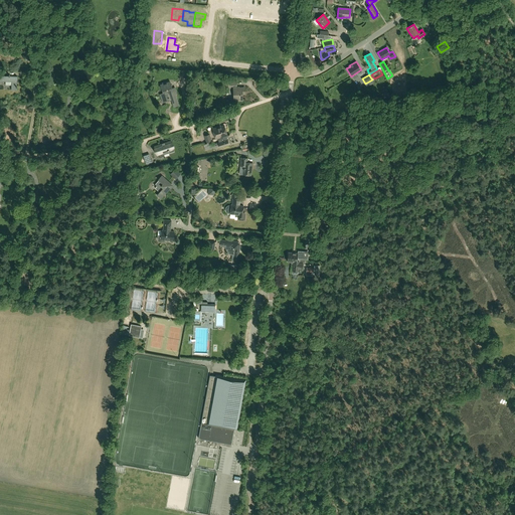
[(0,81),(12,81),(11,90),(17,90),(17,76),(0,75),(0,81)]
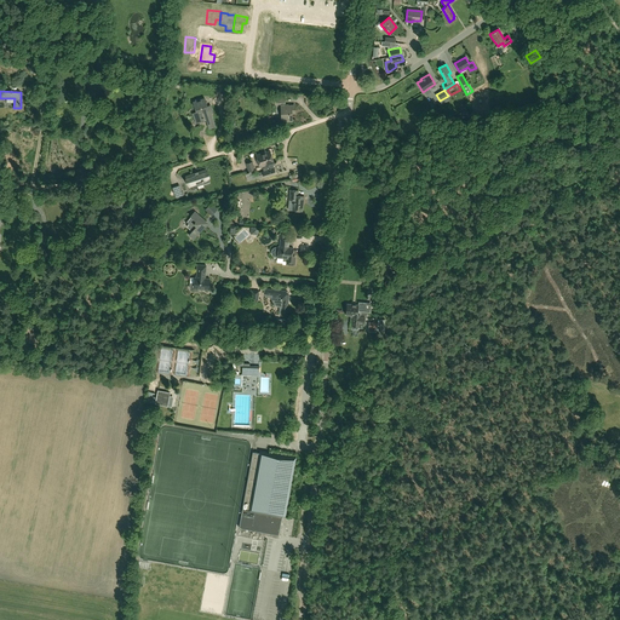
[(288,104),(285,104),(285,103),(285,97),(275,97),(275,103),(281,103),(281,105),(281,120),(286,120),(286,121),(292,121),(292,114),(296,114),(296,104),(288,105),(288,104)]
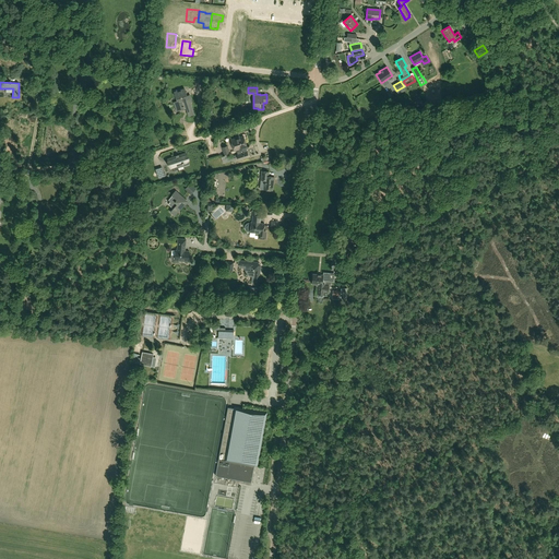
[(192,102),(190,95),(187,96),(186,94),(187,94),(185,88),(175,92),(176,97),(177,97),(177,99),(177,102),(174,103),(175,107),(178,106),(179,110),(185,109),(185,108),(186,107),(189,116),(194,114),(190,103),(192,102)]
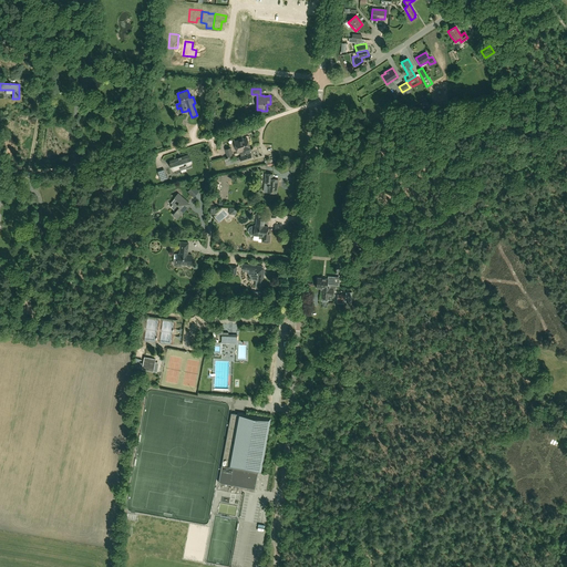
[(245,151),(249,150),(250,148),(247,138),(234,142),(237,153),(245,151)]
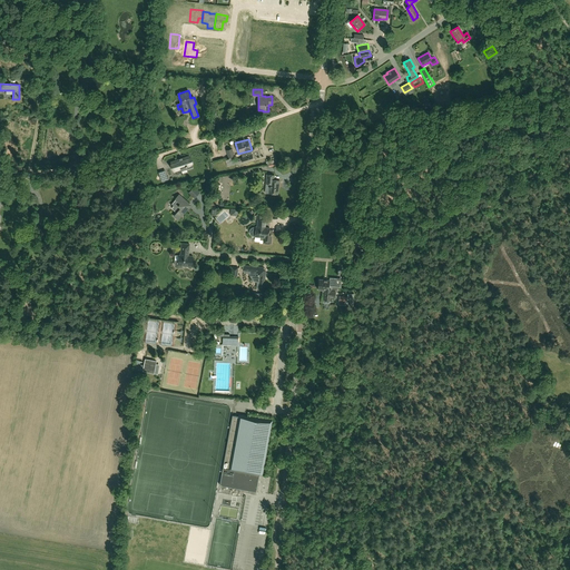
[(254,160),(251,150),(246,151),(247,153),(242,155),(243,157),(234,160),(233,157),(228,158),(231,165),(235,164),(243,161),(243,164),(254,160)]
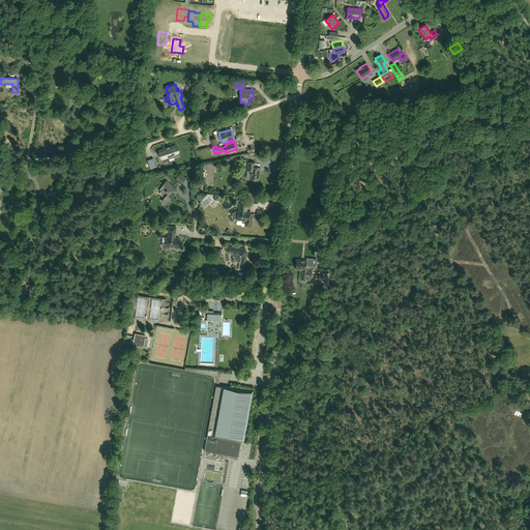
[(167,147),(167,148),(163,150),(164,152),(159,153),(163,159),(164,163),(169,160),(169,158),(174,156),(174,155),(174,153),(178,152),(176,145),(172,147),(170,147),(169,146),(169,147),(169,148),(168,148),(167,147)]
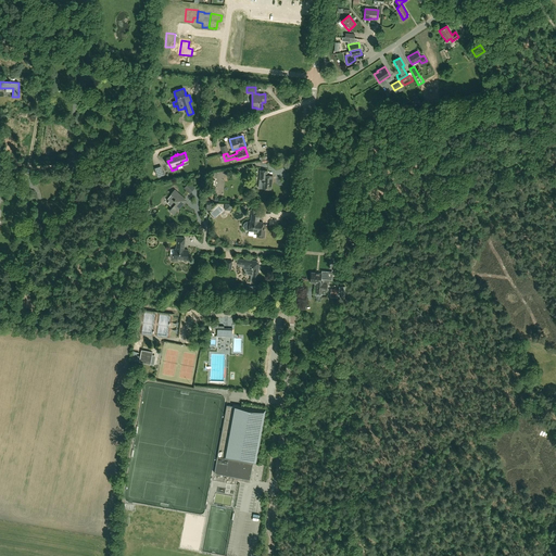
[(263,179),(263,188),(270,189),(272,180),(273,180),(273,176),(267,175),(267,171),(261,171),(260,179),(263,179)]
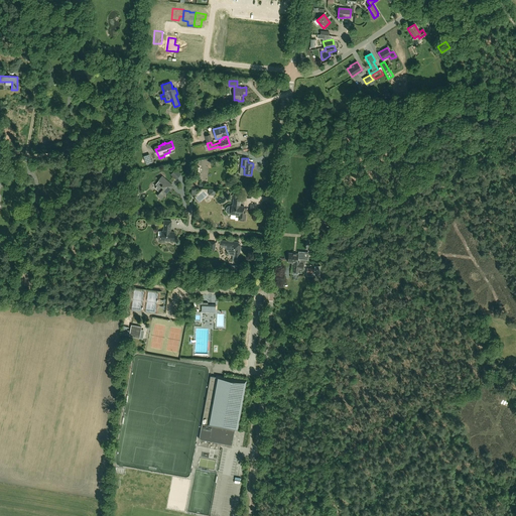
[(172,173),(178,178),(182,173),(176,169),(172,173)]
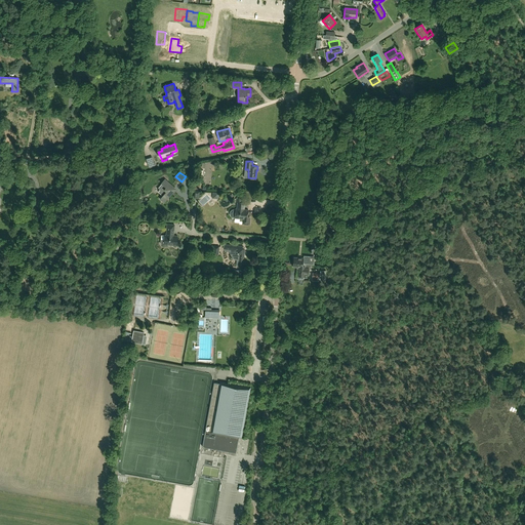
[(163,196),(162,196),(160,198),(164,202),(174,191),(174,188),(165,179),(162,183),(162,184),(159,188),(159,192),(163,196)]
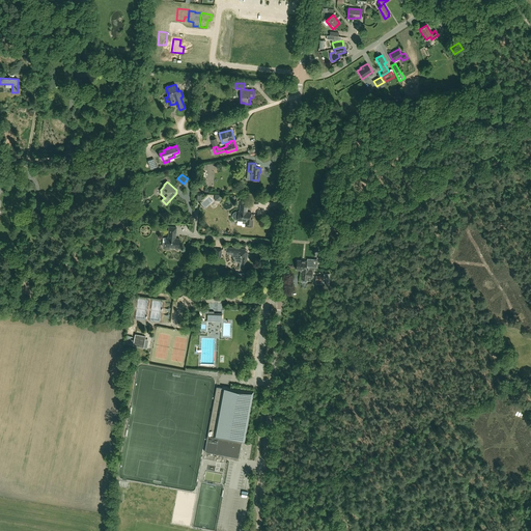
[(243,221),(245,221),(245,227),(253,228),(253,220),(250,219),(251,213),(247,213),(248,205),(244,204),(245,201),(239,201),(239,203),(241,204),(240,212),(239,212),(239,213),(235,212),(234,213),(234,214),(233,215),(233,217),(233,218),(234,219),(235,219),(238,219),(238,220),(243,221)]
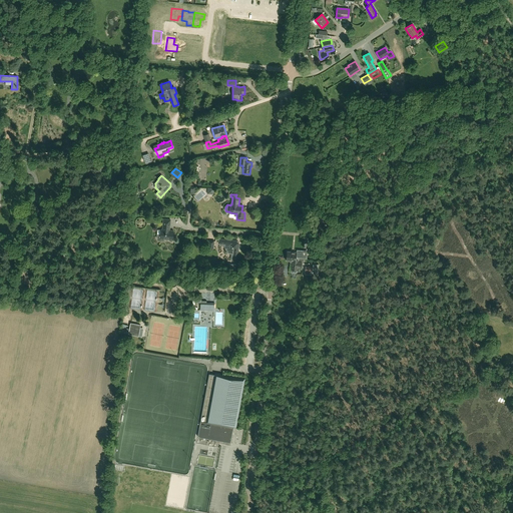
[(332,221),(329,221),(329,225),(324,224),(323,229),(332,232),(333,226),(335,226),(335,222),(337,223),(338,218),(333,217),(332,221)]
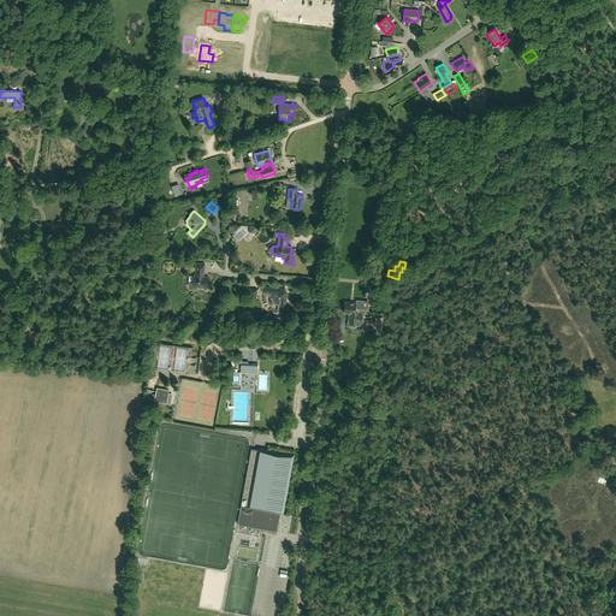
[(194,276),(194,282),(191,282),(190,289),(193,289),(193,286),(207,288),(208,277),(203,277),(205,264),(196,262),(195,276),(194,276)]
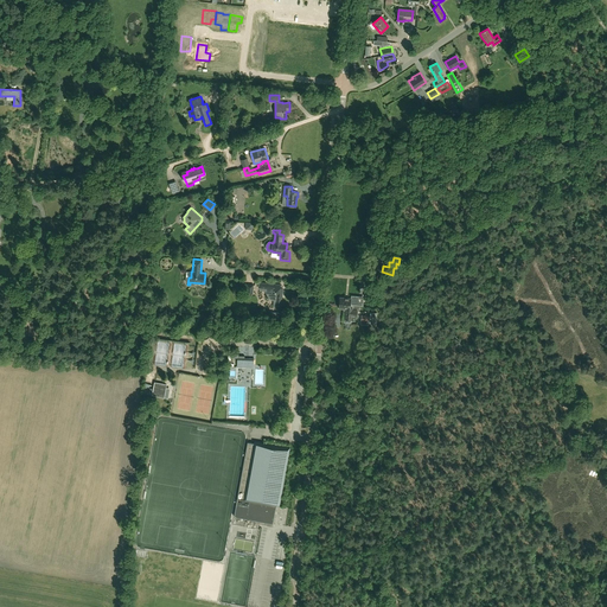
[(273,300),(276,301),(275,308),(281,308),(282,288),(280,285),(260,283),(259,288),(267,288),(266,292),(267,295),(268,298),(272,300),(273,300)]
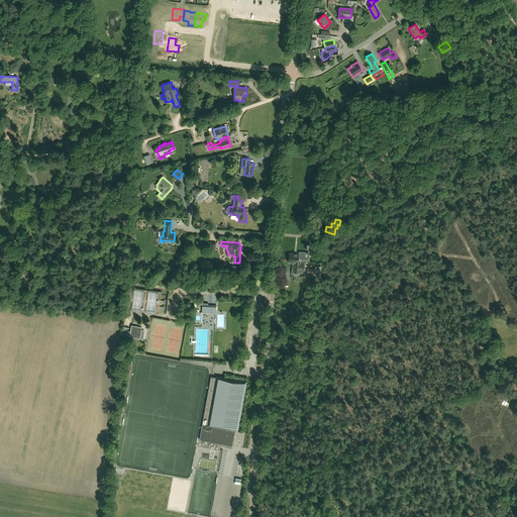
[(304,264),(300,264),(300,263),(307,264),(307,261),(301,260),(294,260),(289,260),(288,263),(292,263),(292,265),(293,266),(294,266),(294,275),(299,275),(300,270),(304,270),(304,264)]
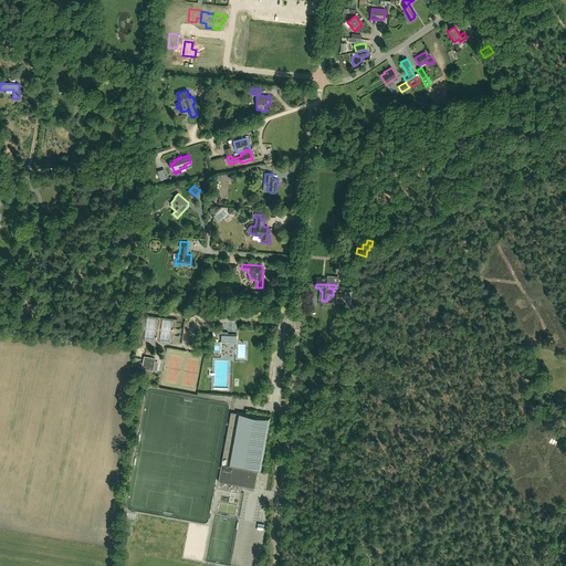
[(221,342),(228,343),(229,334),(222,334),(222,331),(216,329),(216,334),(221,334),(221,342)]
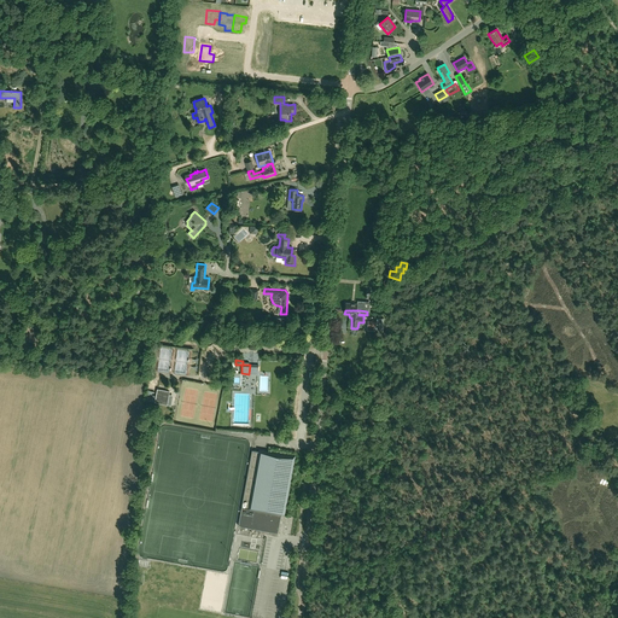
[(157,390),(156,396),(152,395),(151,401),(155,402),(167,404),(169,391),(157,390)]
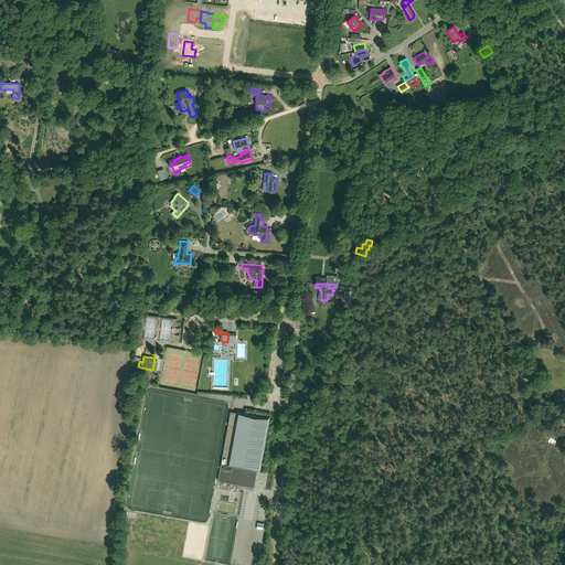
[(257,471),(260,471),(270,417),(236,411),(236,413),(231,412),(217,481),(219,481),(219,480),(228,482),(253,486),(253,487),(254,488),(254,487),(255,479),(256,477),(257,471)]
